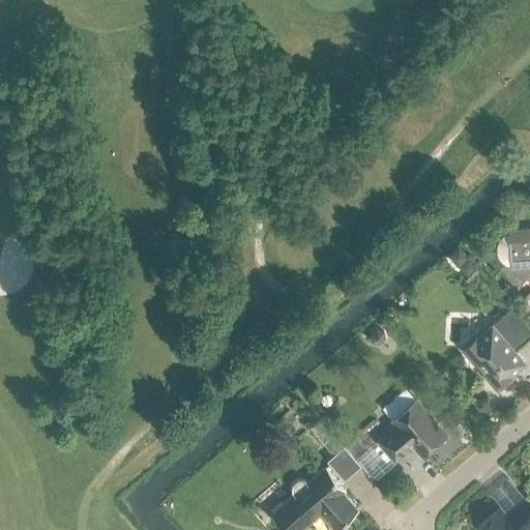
[(529,229),(508,231),(508,233),(505,234),(503,235),(501,236),(499,239),(498,241),(497,244),(496,247),(497,251),(497,254),(498,257),(500,259),(501,261),(503,263),(505,264),(507,264),(510,264),(510,267),(529,265),(529,229)]
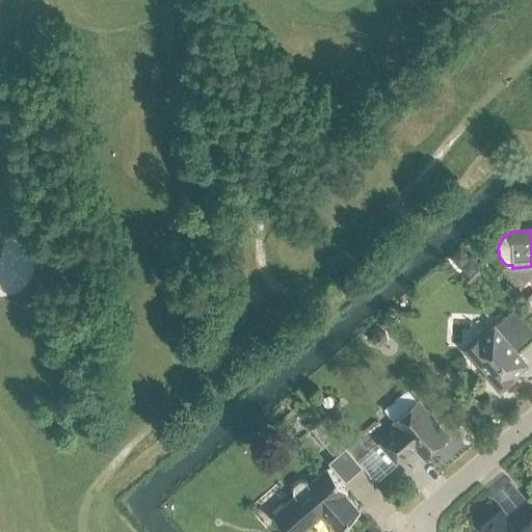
[(459,267),(460,266),(470,258),(471,258),(460,246),(450,257),(459,267)]
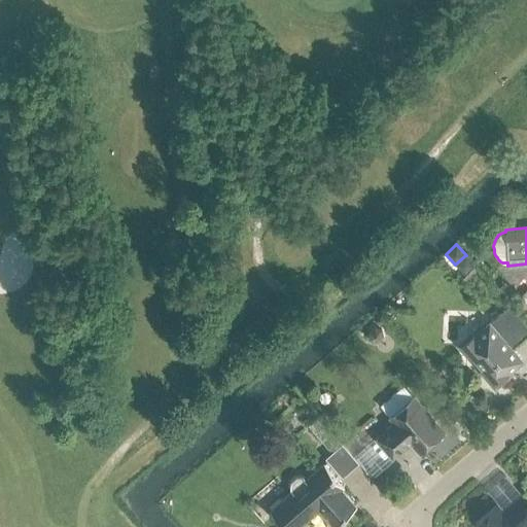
[(456,264),(464,274),(475,266),(465,255),(456,264)]
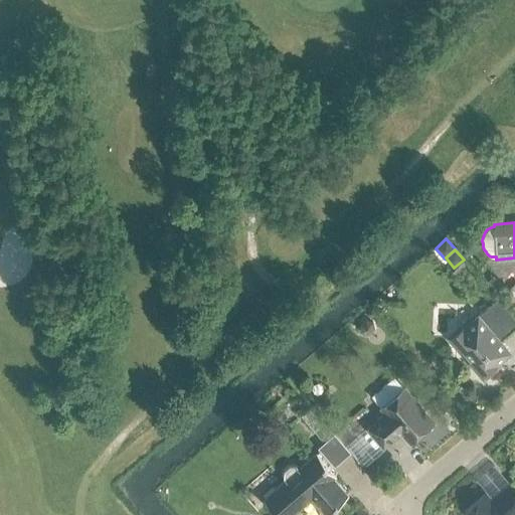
[(499,364),(497,362),(509,351),(494,334),(504,324),(489,306),(468,324),(466,321),(448,337),(460,351),(463,349),(473,360),(470,362),(484,377),(499,364)]
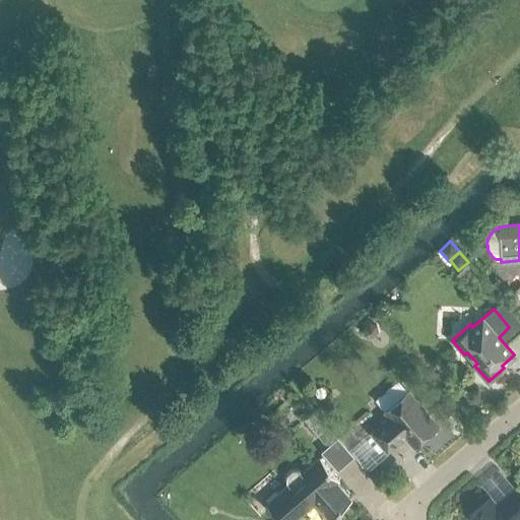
[(374,335),(372,338),(372,342),(375,346),(379,347),(383,347),(386,344),(387,341),(387,337),(384,333),(381,332),(377,332),(374,335)]
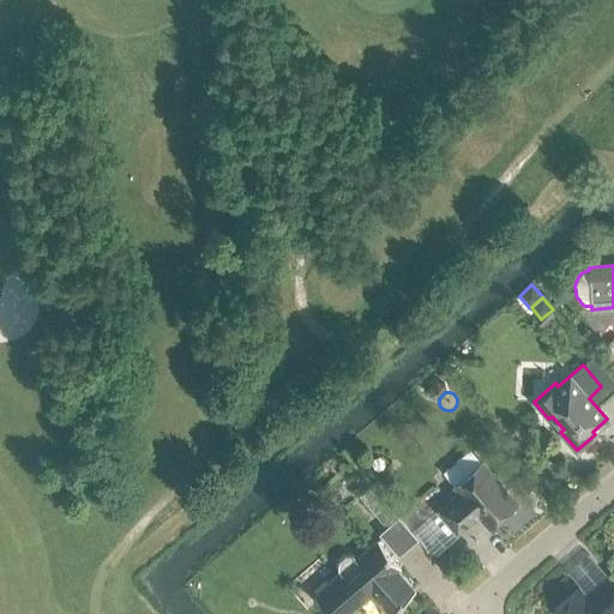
[(453,486),(459,492),(438,510),(457,533),(474,518),(471,517),(476,512),(488,527),(516,503),(482,462),(453,486)]
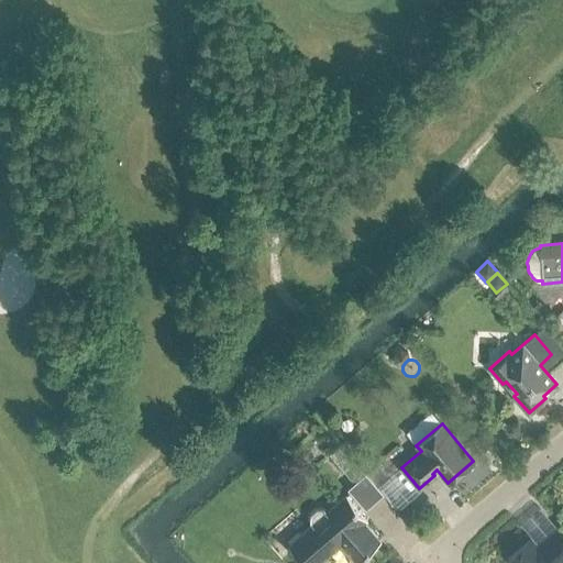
[(329,455),(343,471),(354,462),(340,445),(329,455)]
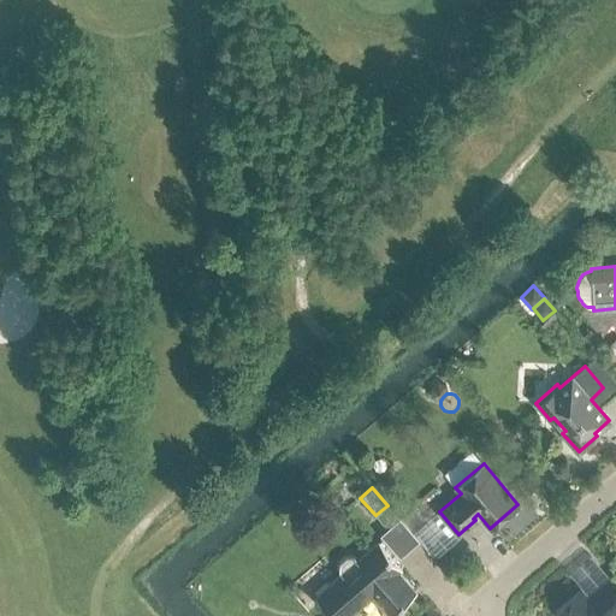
[(412,508),(401,519),(415,535),(427,526),(412,508)]
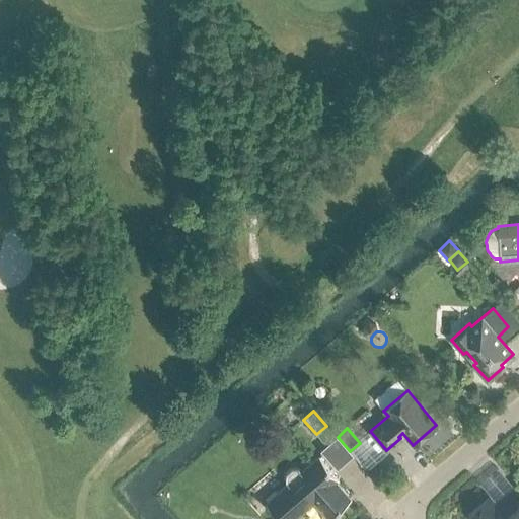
[(351,499),(330,475),(334,472),(319,456),(301,472),(298,468),(292,468),(286,473),(286,479),(288,483),(266,503),(279,518),(283,518),(309,496),(328,518),(351,499)]
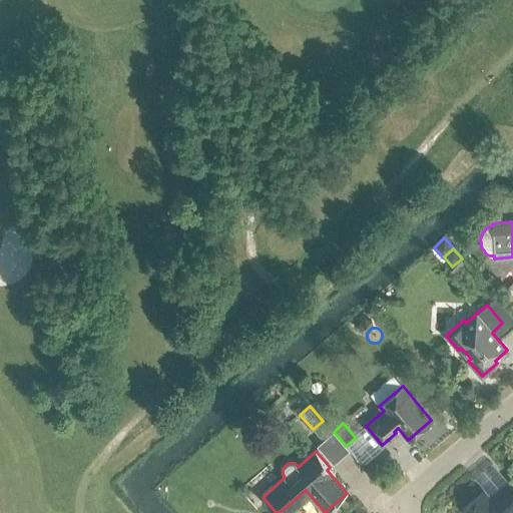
[(496,493),(497,494),(490,500),(483,491),(462,509),(465,512),(512,512),(512,488),(508,483),(496,493)]
